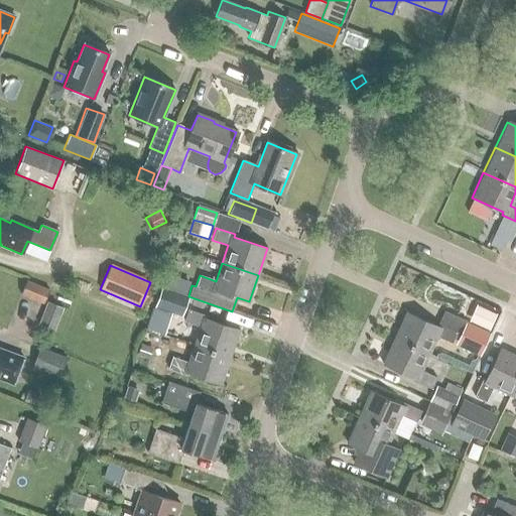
[(48,289),(26,280),(20,294),(43,303),(48,289)]
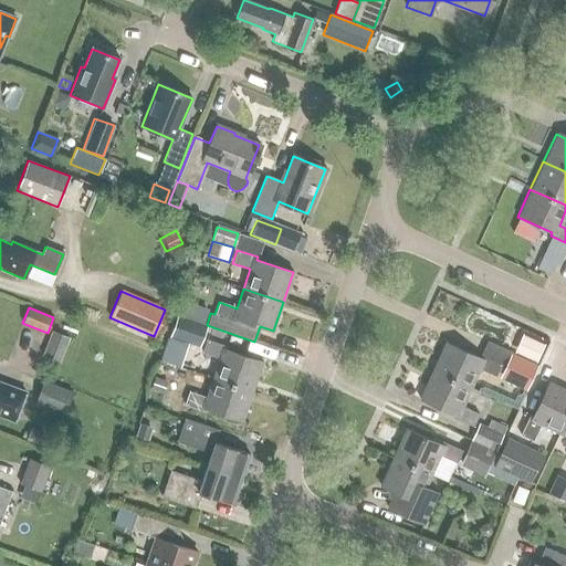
[(206,324),(177,314),(169,336),(199,346),(206,324)]
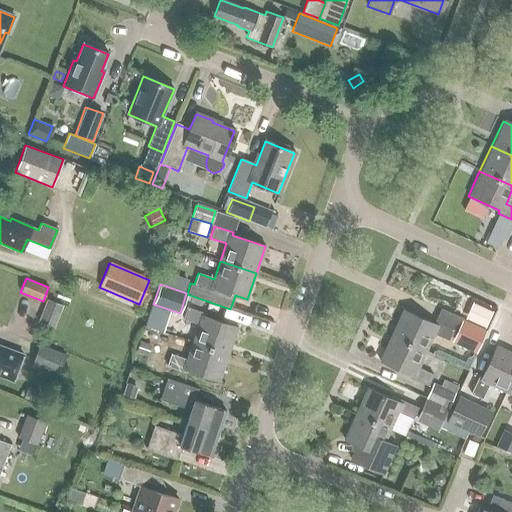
[(53,328),(61,305),(44,299),(36,323),(53,328)]
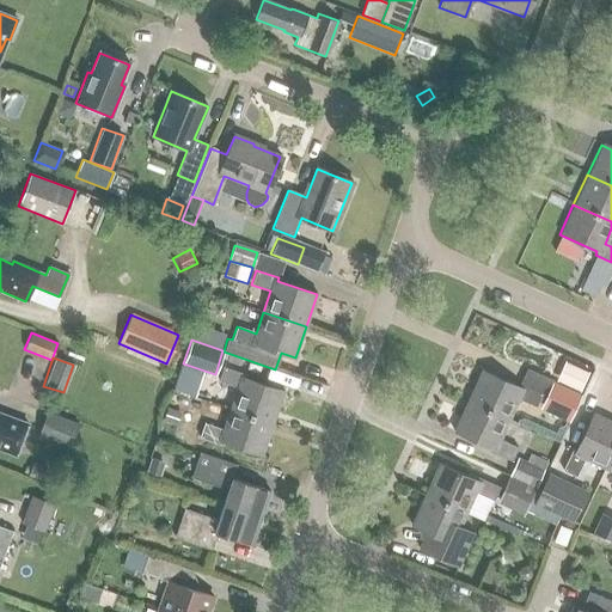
[(568,363),(560,381),(580,391),(588,372),(568,363)]
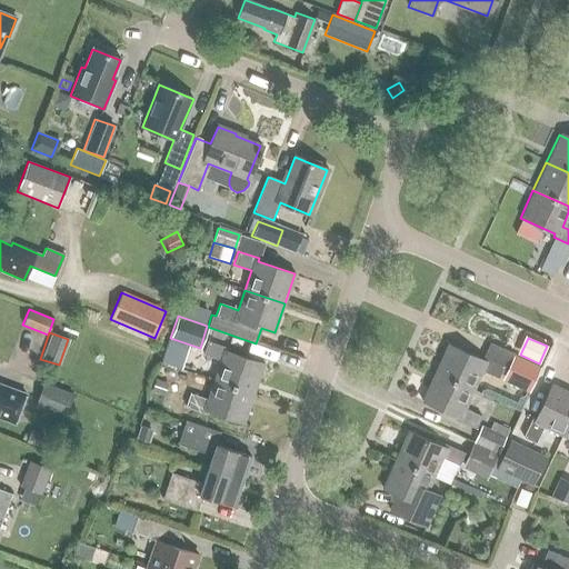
[(220,360),(213,380),(253,393),(263,365),(227,352),(228,349),(207,341),(202,355),(220,360)]
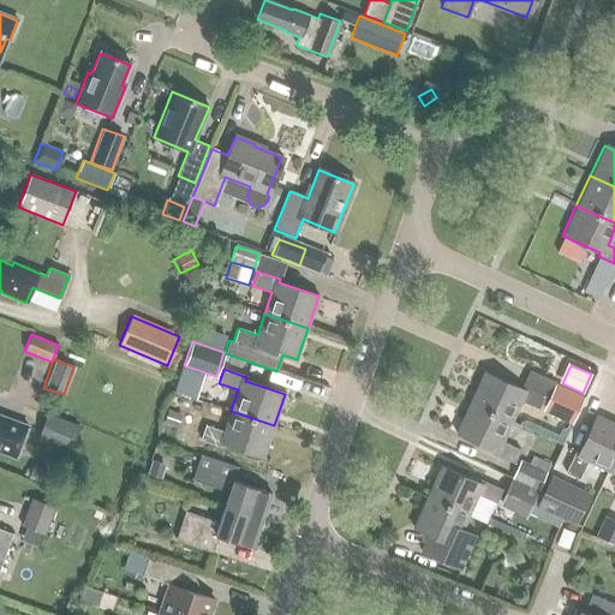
[(544,398),(524,387),(521,390),(484,374),(470,404),(511,422),(520,401),(538,411),(544,398)]
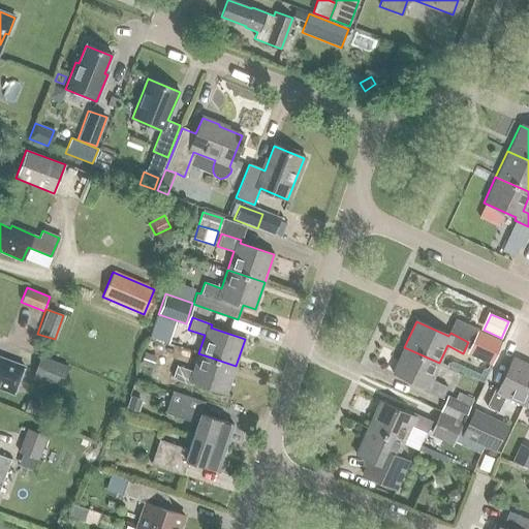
[(502,341),(477,331),(467,353),(492,365),(502,341)]
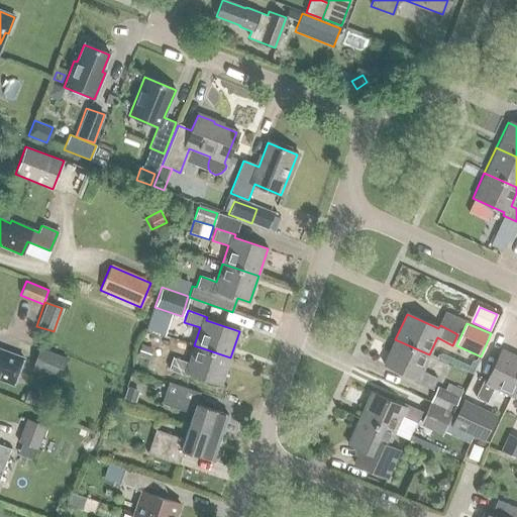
[(421,372),(429,354),(395,339),(383,365),(415,380),(413,383),(431,391),(436,379),(421,372)]
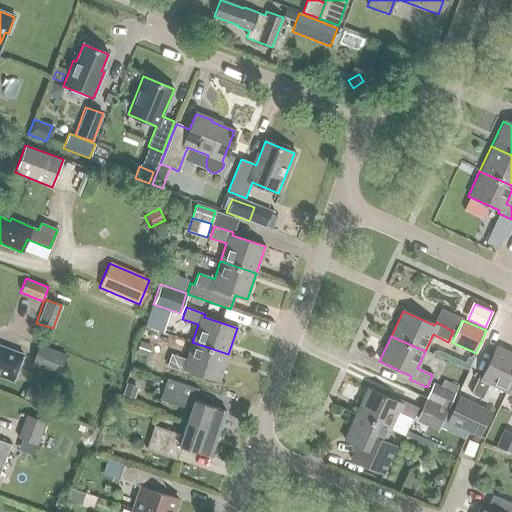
[(151,345),(140,341),(136,352),(147,356),(151,345)]
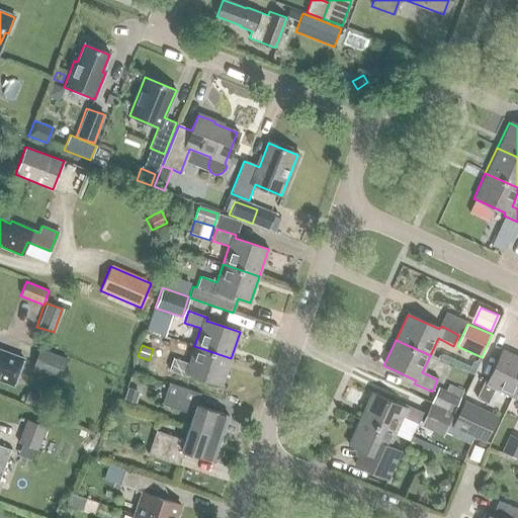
[(222,385),(231,358),(194,346),(188,364),(172,358),(168,370),(187,376),(188,374),(222,385)]
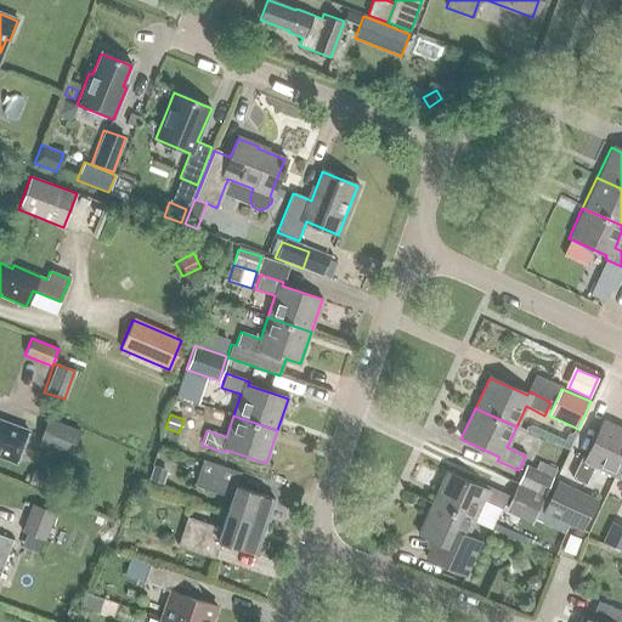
[(55,448),(71,454),(79,431),(47,419),(40,436),(57,442),(55,448)]
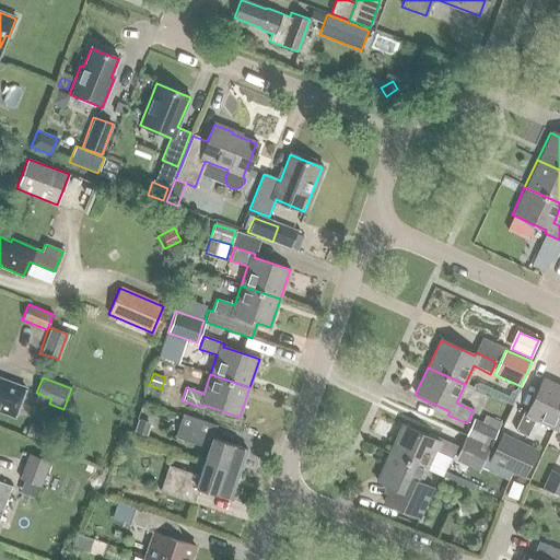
[(0,411),(14,417),(24,388),(0,378),(0,411)]
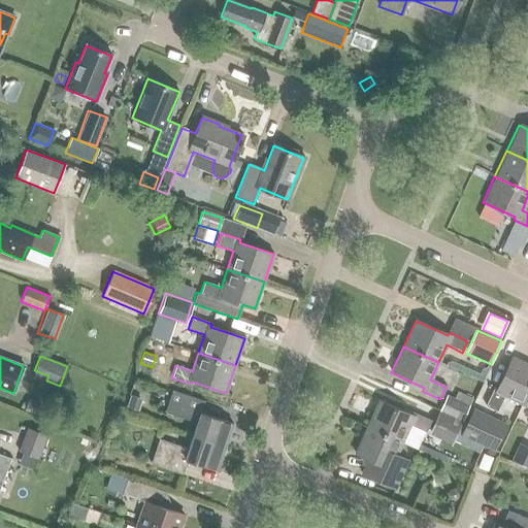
[(493,387),(484,406),(496,411),(503,396),(521,404),(527,388),(527,364),(512,357),(497,389),(493,387)]
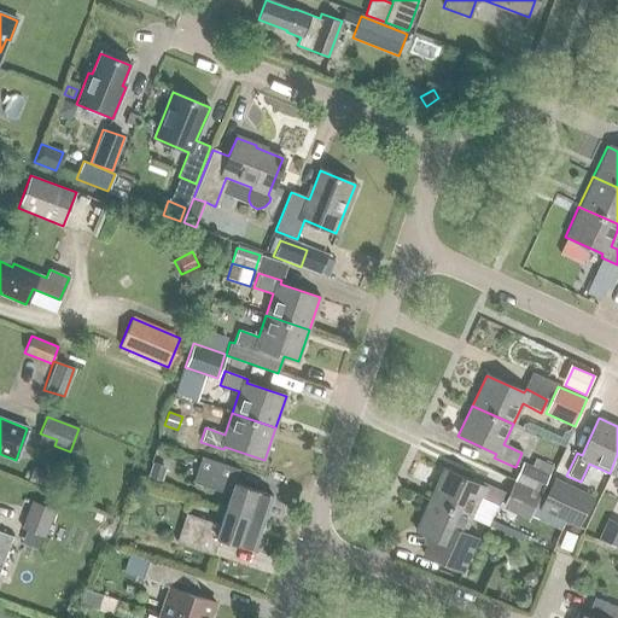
[(234,468),(202,458),(193,483),(231,495),(226,509),(263,523),(273,497),(231,482),(234,468)]
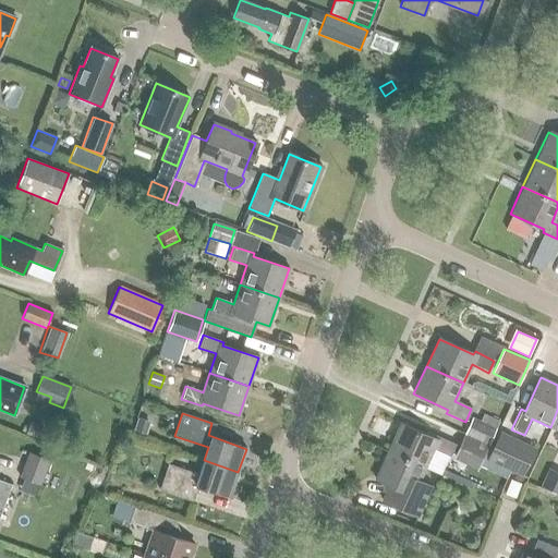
[(145,434),(149,422),(137,417),(133,429),(145,434)]
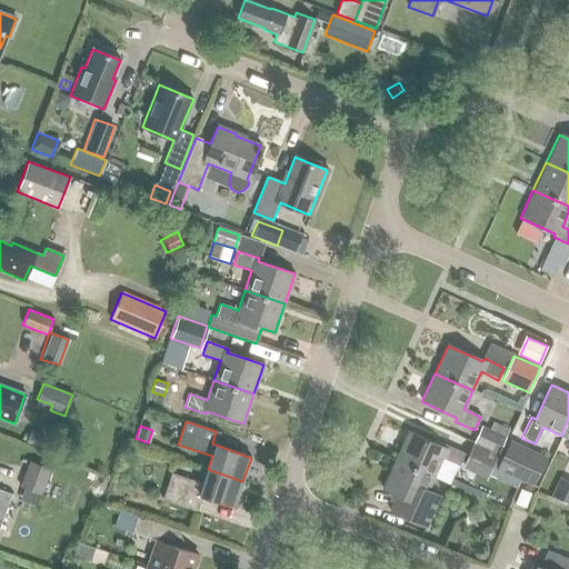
[(43,435),(30,430),(26,442),(39,447),(43,435)]
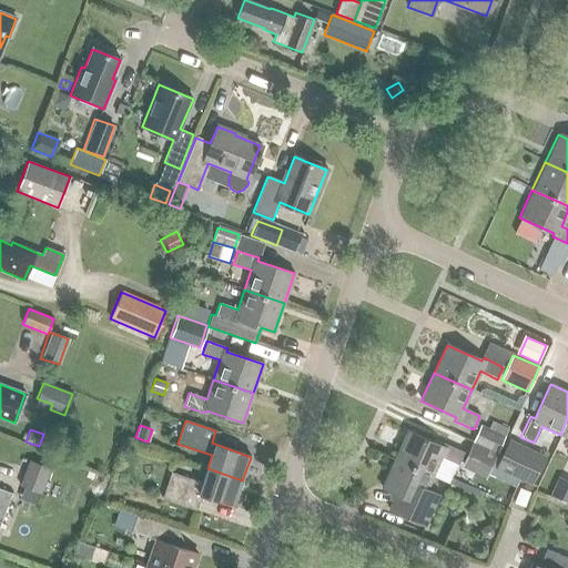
[(504,439),(480,429),(474,444),(493,453),(497,454),(504,439)]
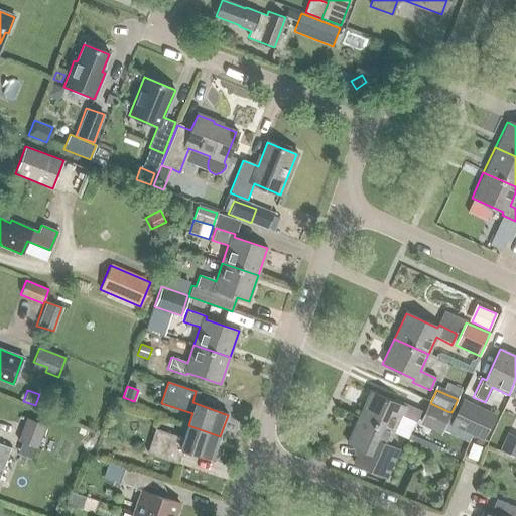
[(420,411),(402,403),(401,406),(370,391),(358,417),(392,432),(400,415),(415,423),(420,411)]
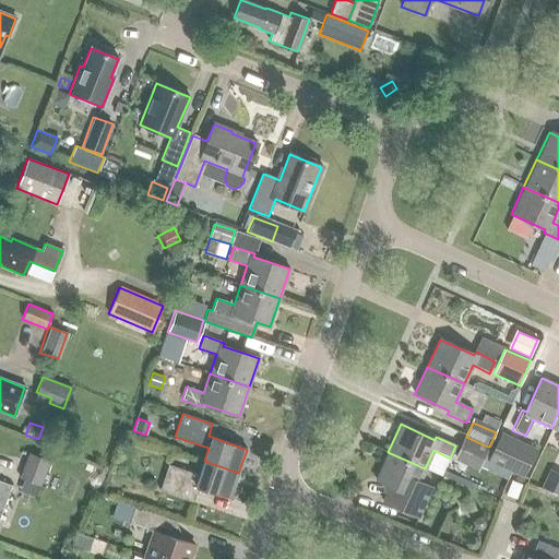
[(523,478),(537,449),(501,432),(488,461),(523,478)]
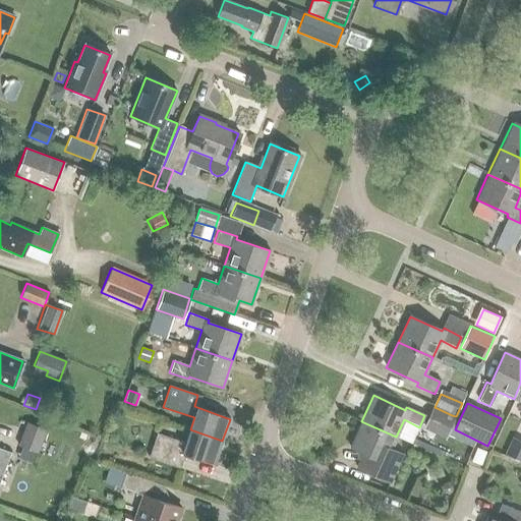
[(456,416),(452,415),(435,407),(424,429),(446,439),(456,416)]
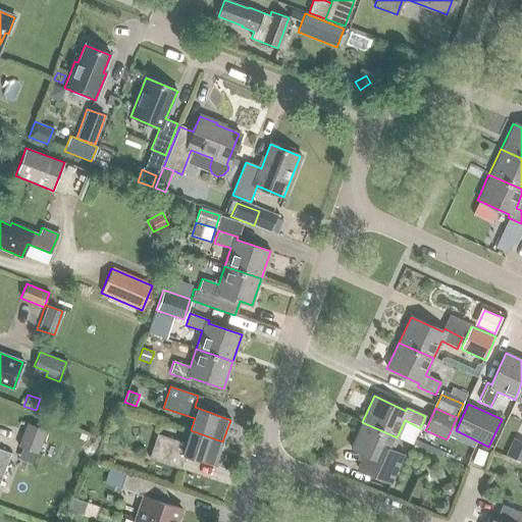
[(390,450),(397,437),(362,422),(350,448),(363,454),(357,468),(390,483),(404,456),(390,450)]
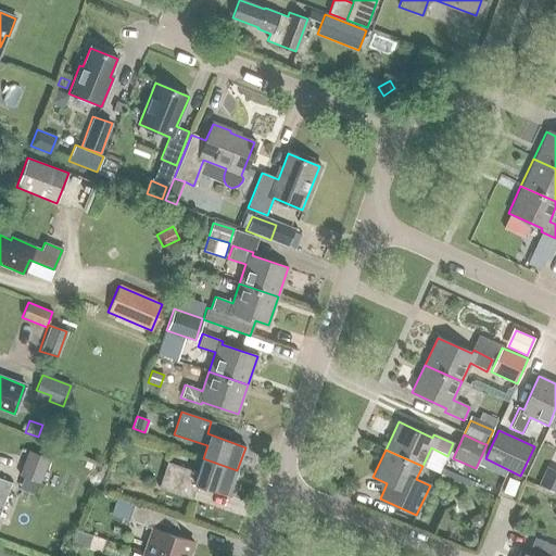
[(49,458),(29,451),(20,476),(40,483),(49,458)]
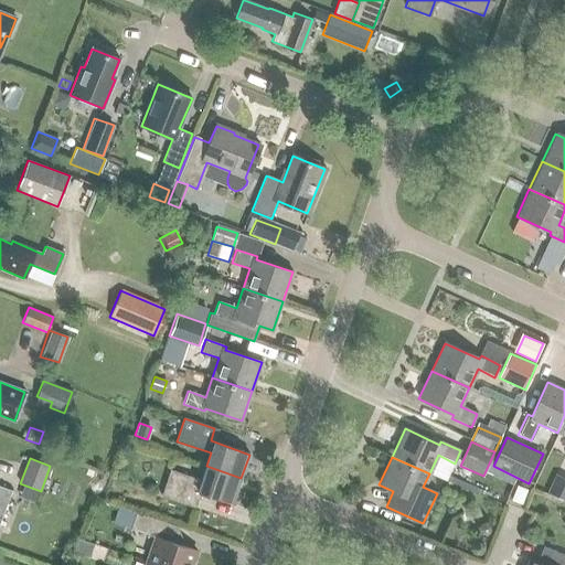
[(233,503),(241,478),(206,466),(201,481),(170,471),(162,496),(192,505),(198,491),(233,503)]
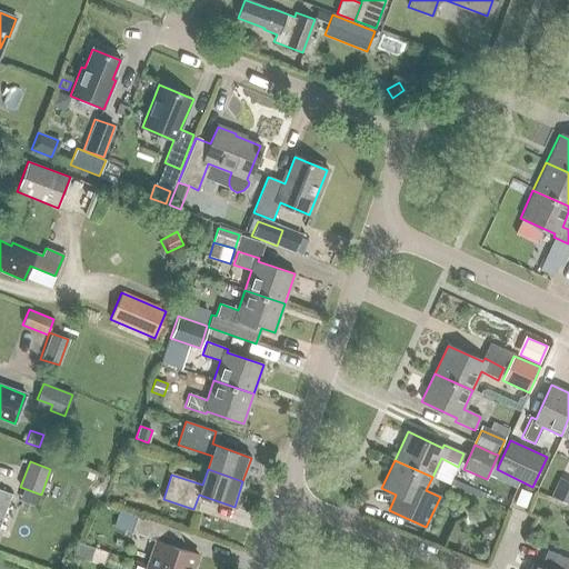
[(557,495),(568,498),(568,480),(562,478),(557,495)]
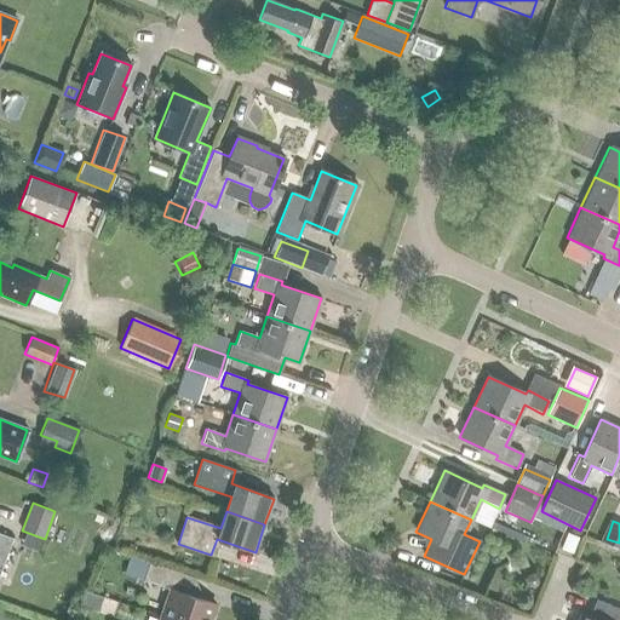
[(0,568),(11,539),(0,534),(0,568)]
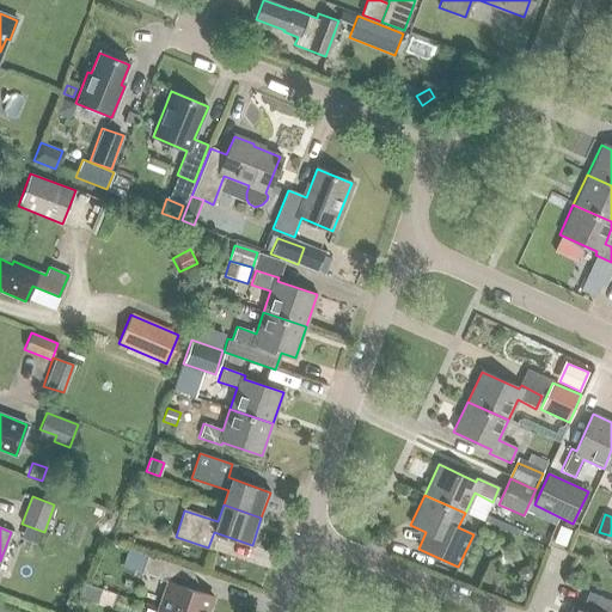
[(564,546),(570,532),(558,528),(554,543),(564,546)]
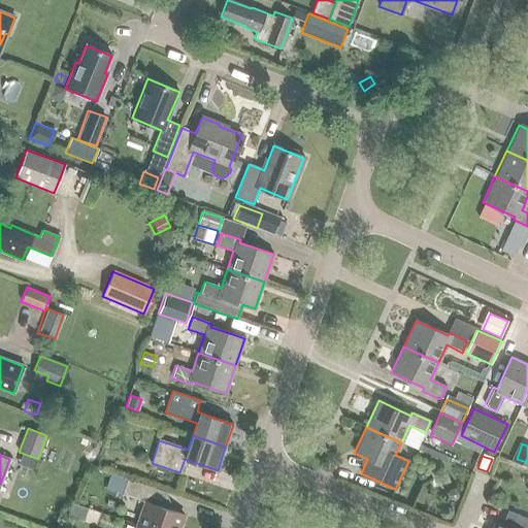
[(145,502),(137,526),(143,527),(178,527),(184,515),(155,505),(160,490),(127,479),(122,494),(145,502)]
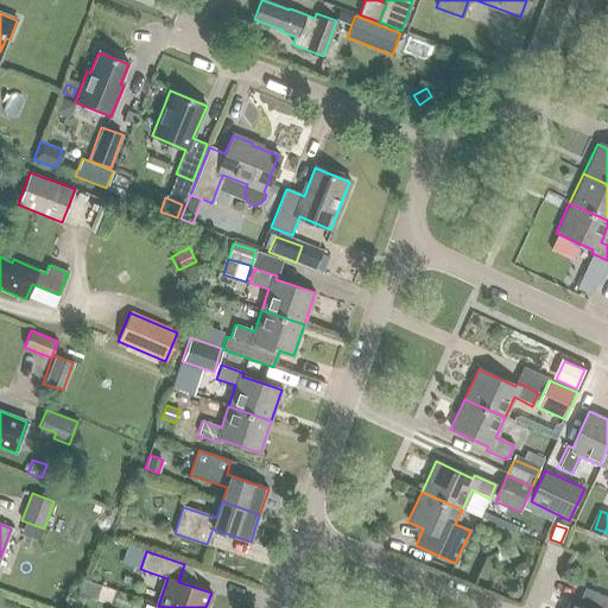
[(78,603),(96,603),(97,583),(80,582),(78,603)]
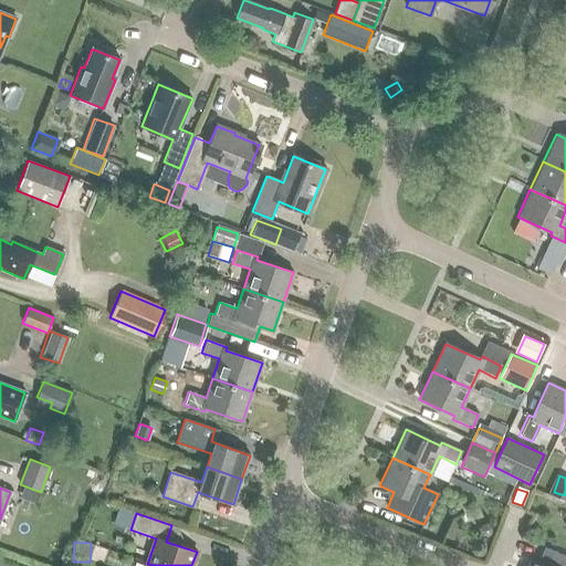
[(531,562),(528,565),(565,565),(565,557),(545,548),(538,565),(531,562)]
